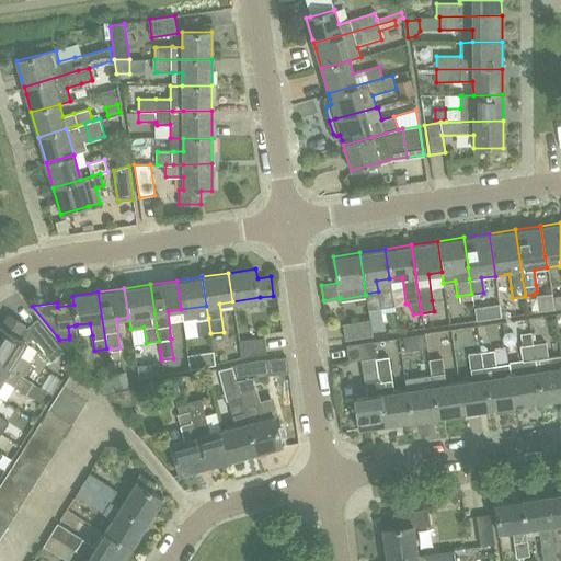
[(378,292),(365,294),(366,295),(368,310),(369,319),(377,318),(376,308),(380,308),(378,292)]
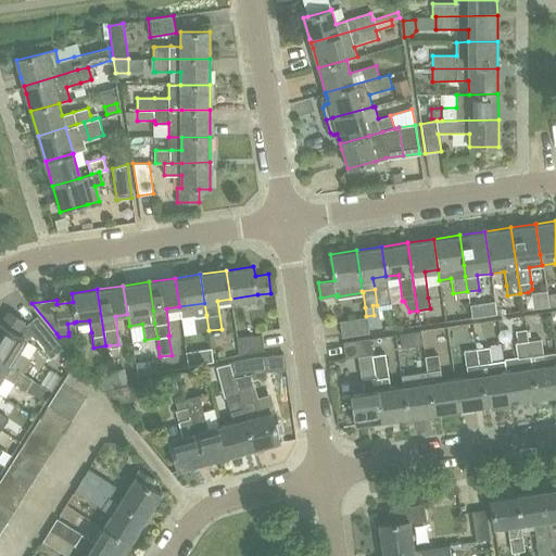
[(476,304),(478,317),(495,314),(494,302),(476,304)]
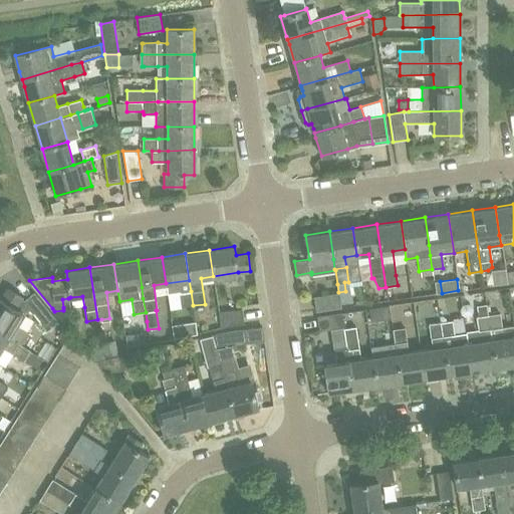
[(18,342),(22,345),(30,332),(18,324),(24,314),(29,309),(37,318),(48,332),(59,324),(47,309),(33,292),(25,298),(7,287),(0,298),(0,330),(10,337),(18,342)]
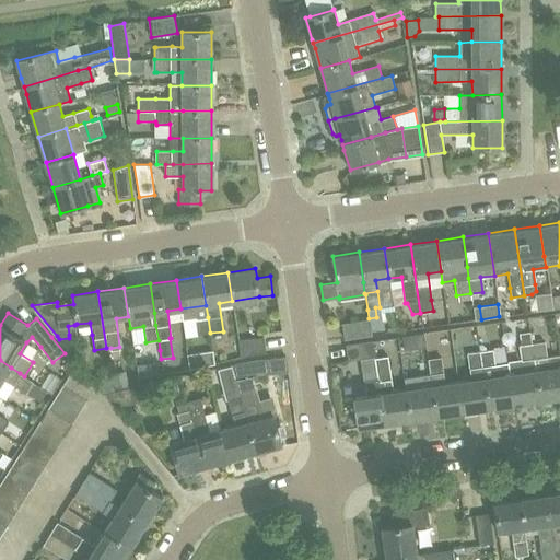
[(198,335),(210,333),(208,317),(195,318),(198,335)]
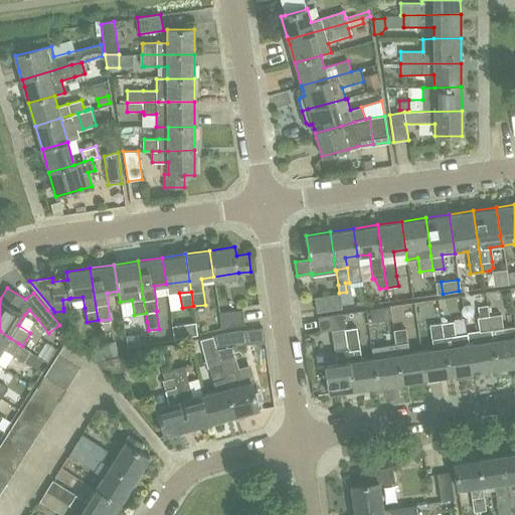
[(317,311),(341,308),(339,293),(314,297),(317,311)]
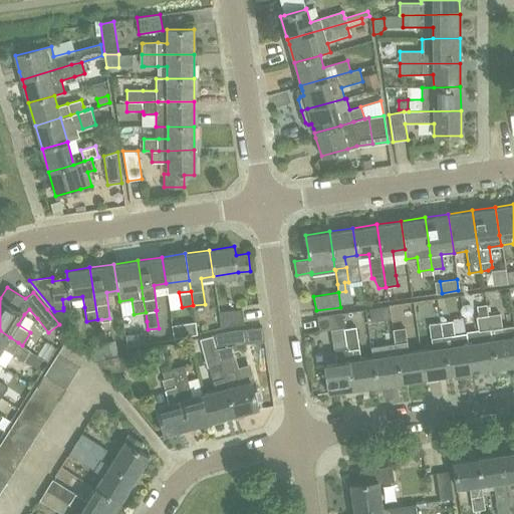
[(390,305),(369,308),(370,321),(392,318),(390,305)]
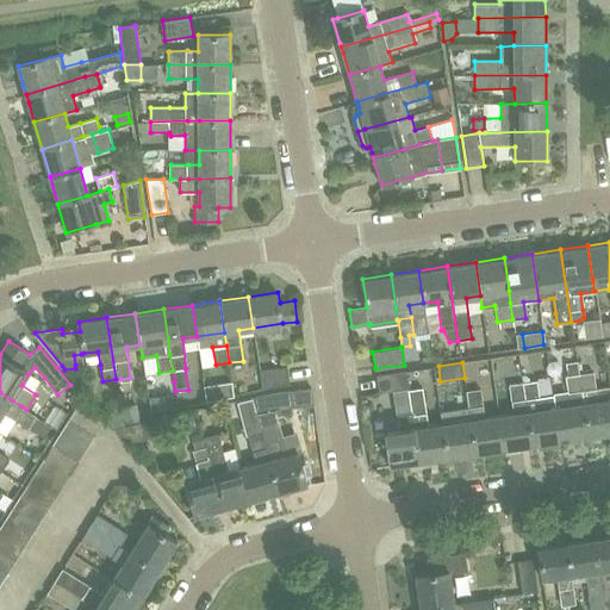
[(259,371),(261,388),(290,385),(286,367),(259,371)]
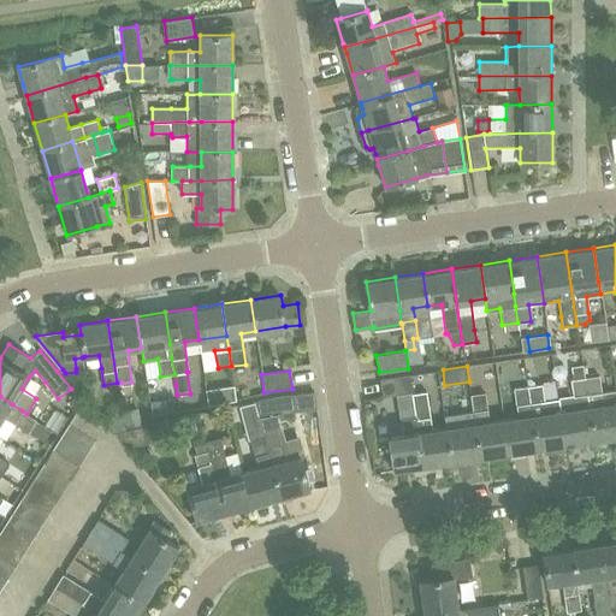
[(379,379),(383,396),(412,391),(409,374),(379,379)]
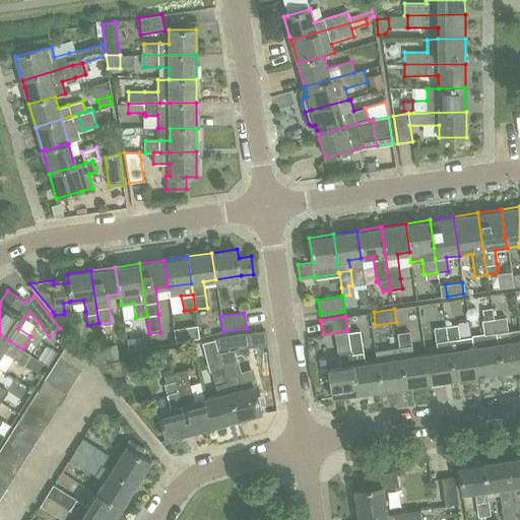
[(506,318),(494,320),(496,334),(497,343),(501,373),(519,369),(519,338),(519,330),(508,332),(506,318)]
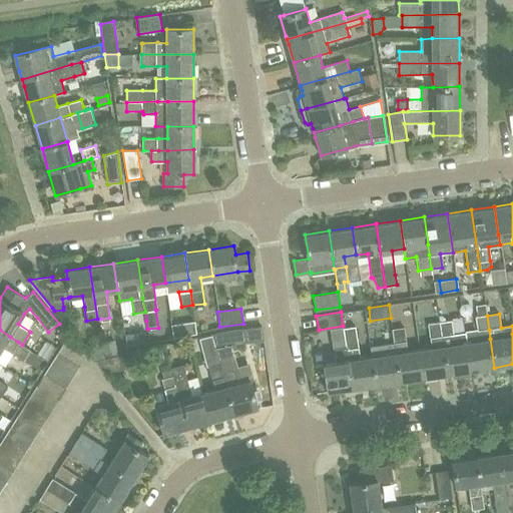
[(479,340),(466,342),(471,371),(494,368),(490,339),(489,330),(487,316),(476,318),(478,331),(479,340)]
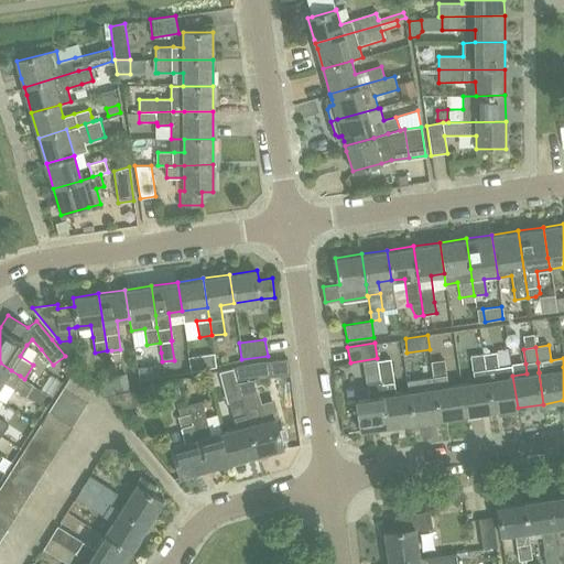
[(487,380),(491,412),(518,408),(512,376),(511,366),(498,368),(496,353),(484,355),(485,369),(487,380)]
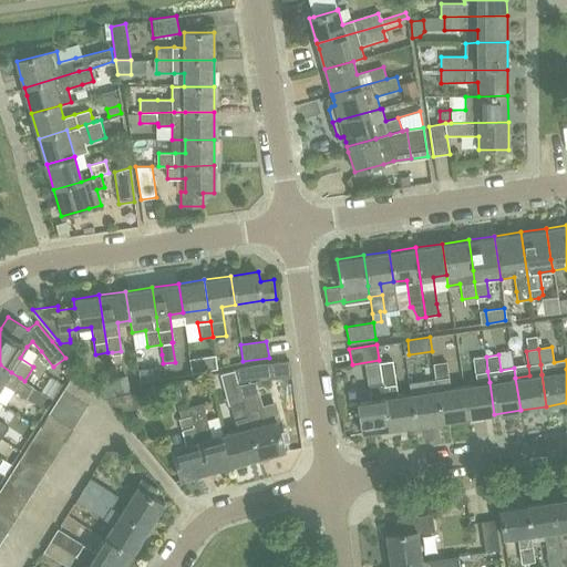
[(218,369),(218,368),(216,356),(207,357),(209,370),(218,369)]
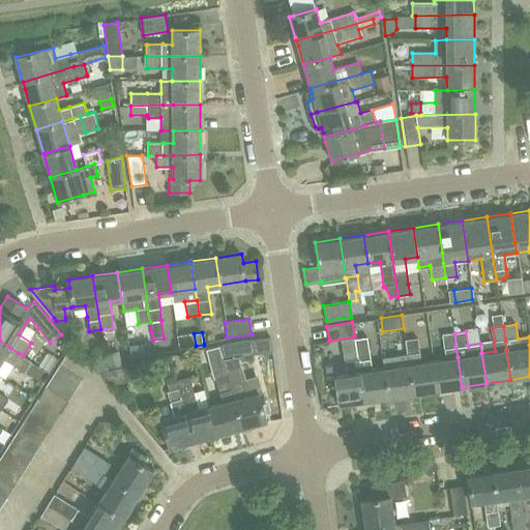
[(445,359),(433,360),(437,390),(462,387),(458,357),(455,347),(454,333),(442,335),(444,349),(445,359)]
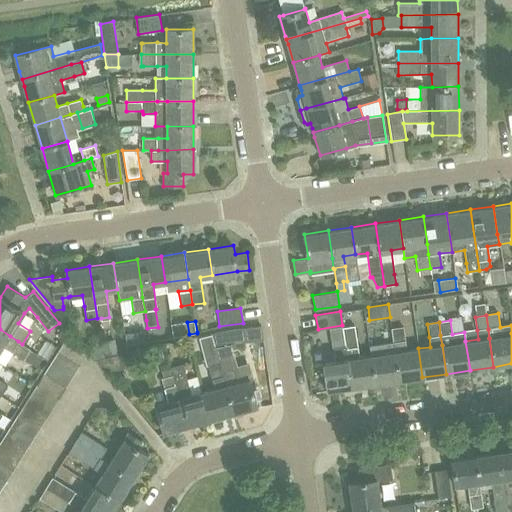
[(263,339),(260,325),(244,327),(210,332),(215,346),(246,341),(263,339)]
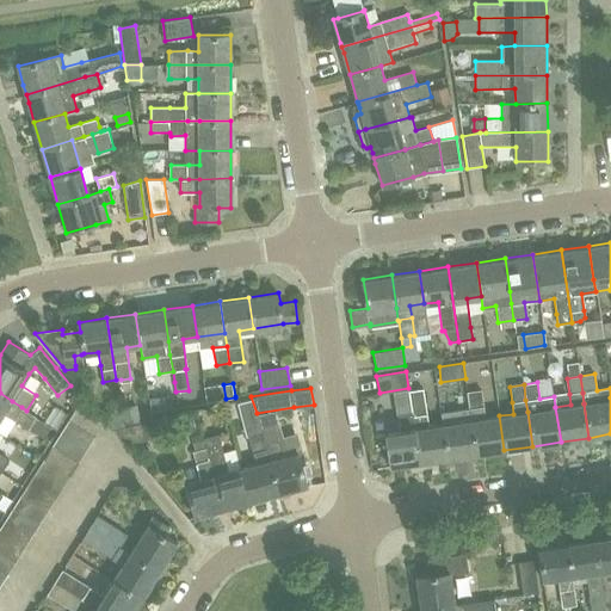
[(409,401),(412,412),(412,417),(414,429),(419,463),(446,458),(442,425),(429,426),(424,399),(423,388),(408,390),(409,401)]
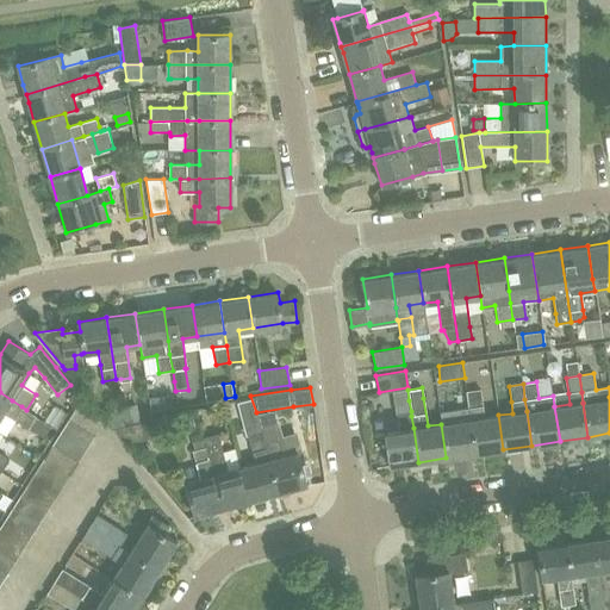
[(479,390),(466,392),(468,409),(470,419),(474,454),(503,449),(498,415),(484,417),(481,406),(479,390)]
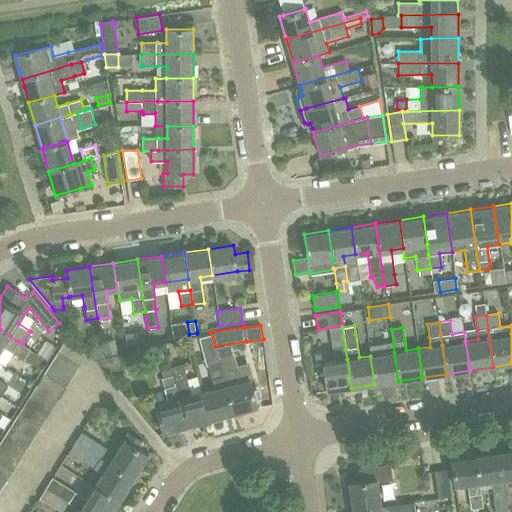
[(0,329),(0,351),(3,346),(4,344),(8,338),(10,336),(0,329)]
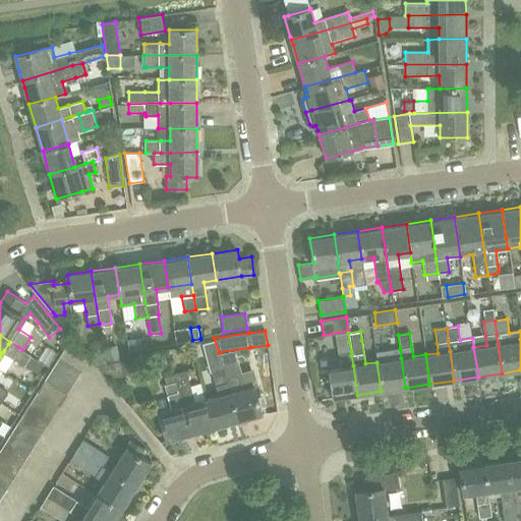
[(146,336),(127,339),(128,352),(148,349),(146,336)]
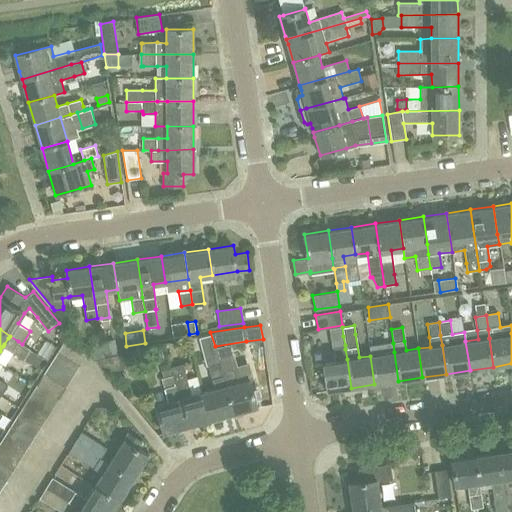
[(102,344),(104,356),(117,353),(114,338),(101,341),(102,344)]
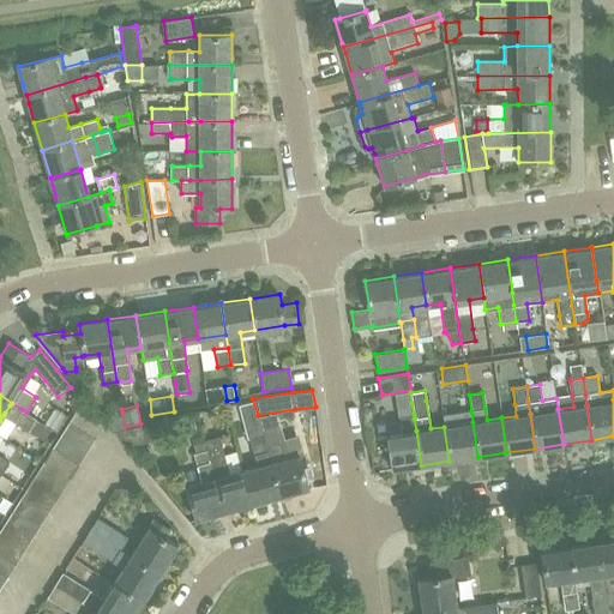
[(36,419),(26,413),(22,409),(13,422),(28,432),(36,419)]
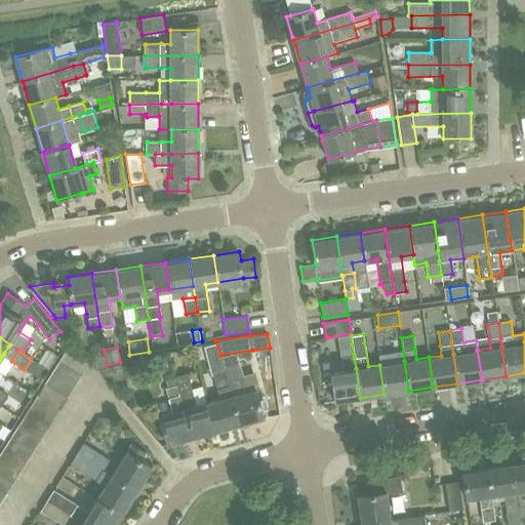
[(67,350),(59,360),(82,374),(88,364),(67,350)]
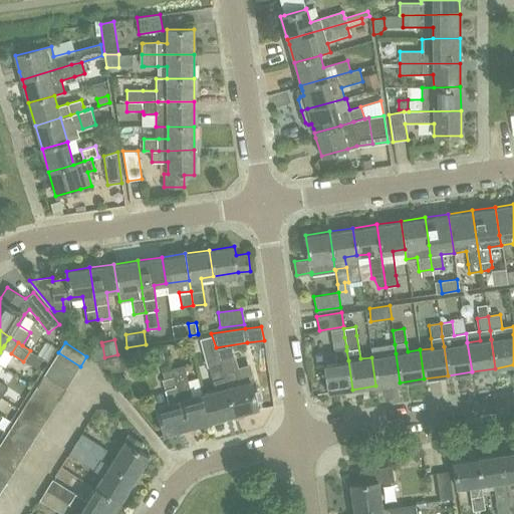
[(369,347),(371,357),(375,386),(400,382),(396,353),(395,344),(382,345),(369,347)]
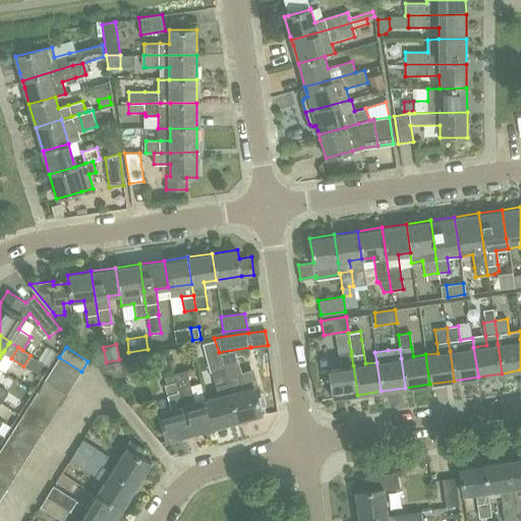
[(94,361),(98,366),(107,364),(106,362),(104,350),(91,353),(93,361),(94,361)]
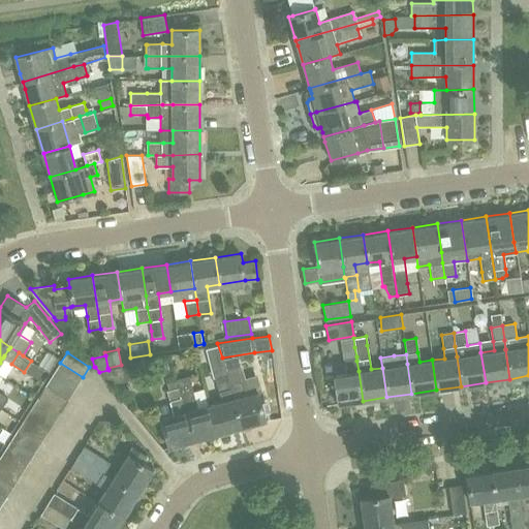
[(338,404),(363,401),(359,371),(356,361),(356,356),(345,359),(347,373),(334,374),(338,404)]
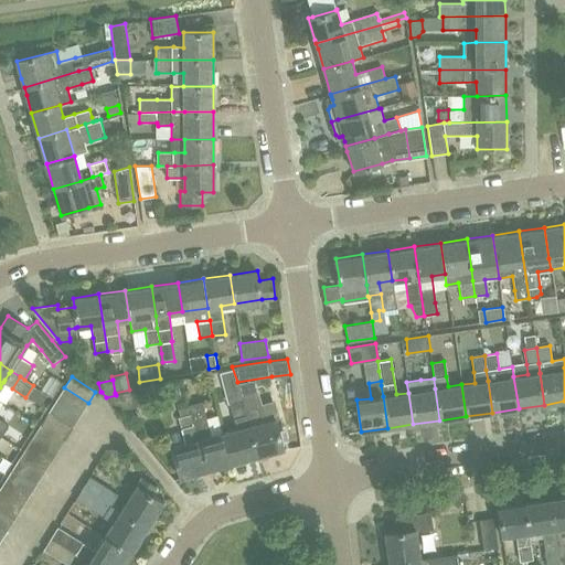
[(64,387),(56,400),(81,415),(88,403),(64,387)]
